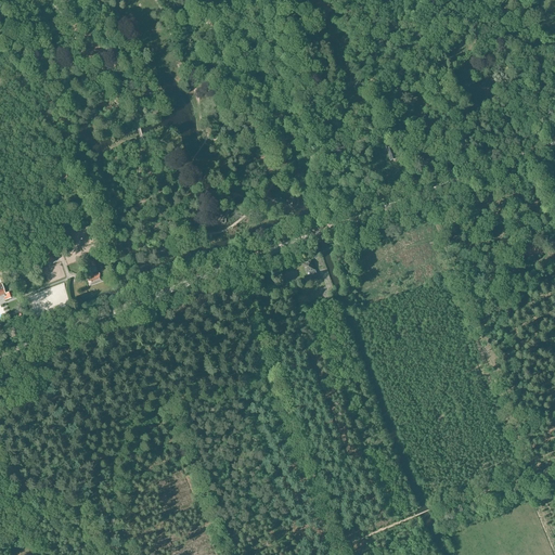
[(391,160),(397,158),(392,146),(390,147),(389,145),(386,146),(387,149),(391,160)]
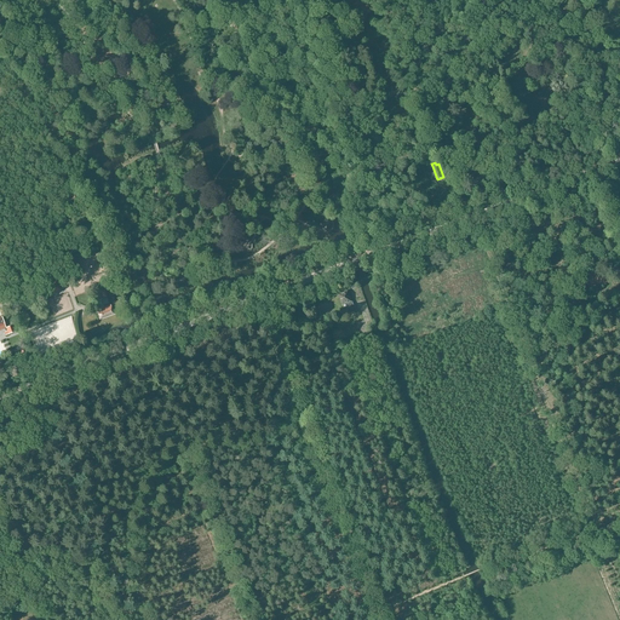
[(52,283),(53,286),(46,290),(47,294),(61,290),(57,282),(52,283)]
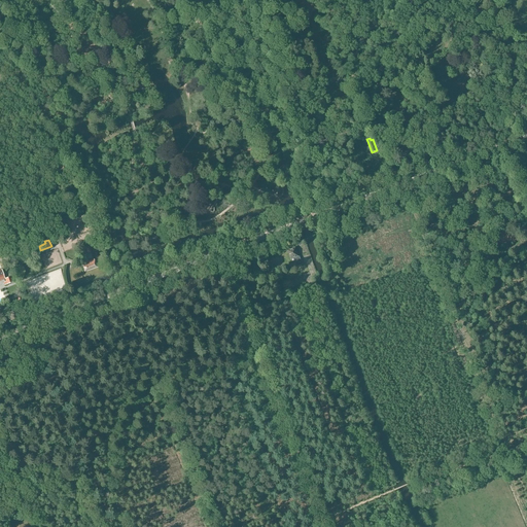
[(299,267),(302,266),(300,260),(301,259),(300,256),(299,256),(295,248),(288,251),(291,259),(295,257),(296,261),(299,267)]
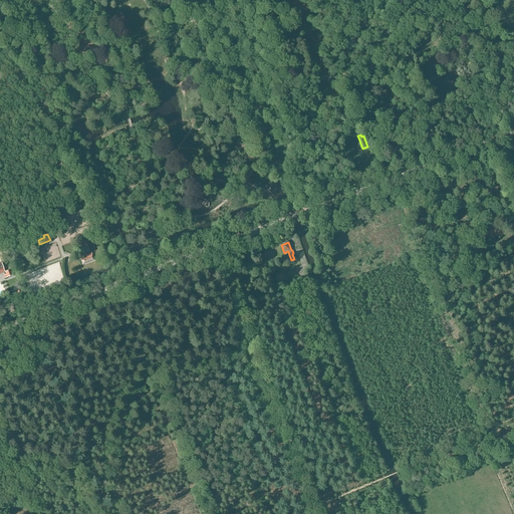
[(83,265),(94,260),(91,253),(80,257),(83,265)]
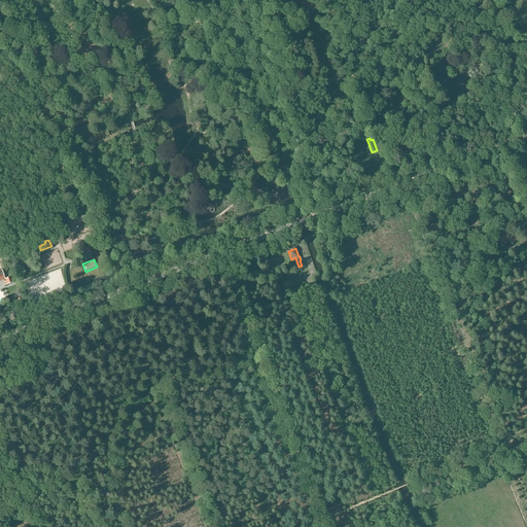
[(5,279),(4,279),(5,281),(3,282),(4,285),(13,282),(10,277),(5,279)]
